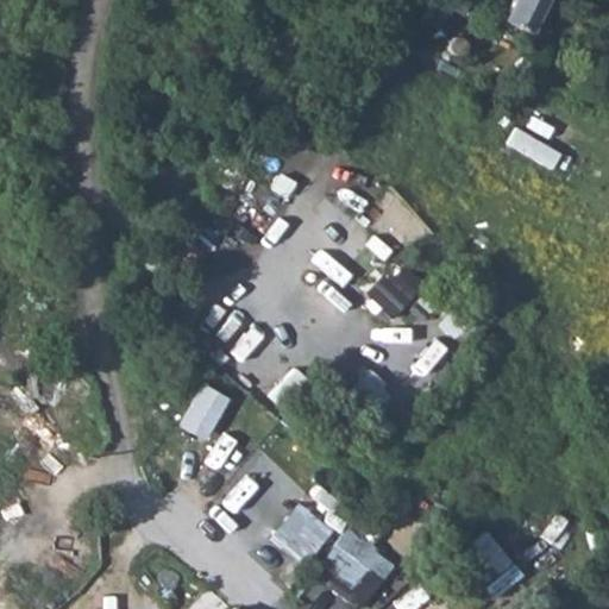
[(504,0),(497,16),(525,30),(539,0),(504,0)]
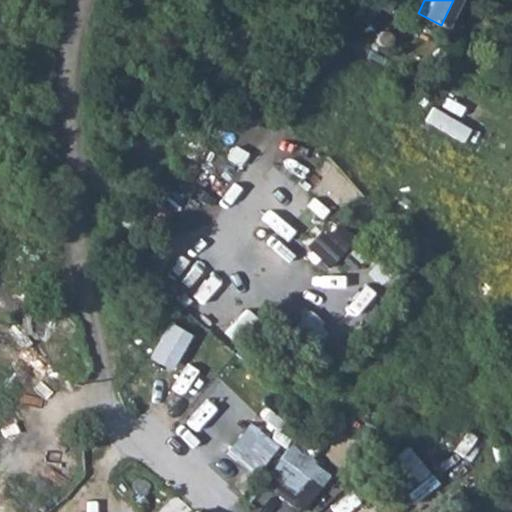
[(377,44),(383,46),(391,41),(391,33),(386,28),(377,28),(373,33),(373,39),(377,44)]
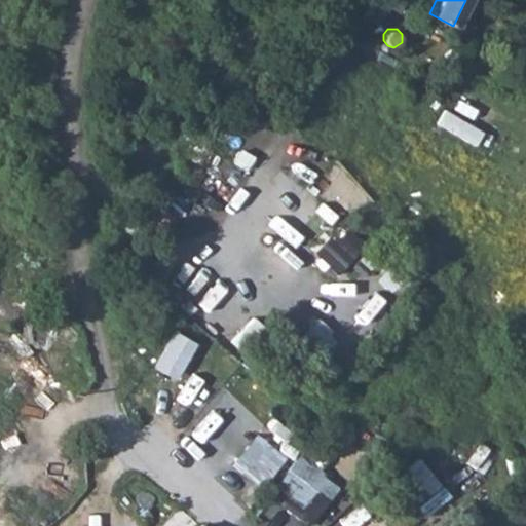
[(447,110),(440,121),(476,144),(483,133),(447,110)]
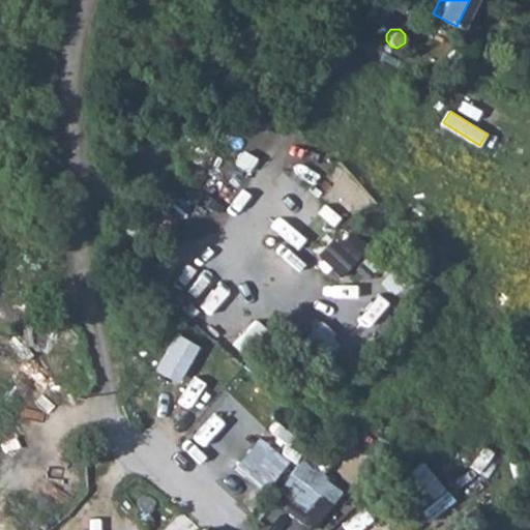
[(343,231),(320,253),(341,275),(364,254),(343,231)]
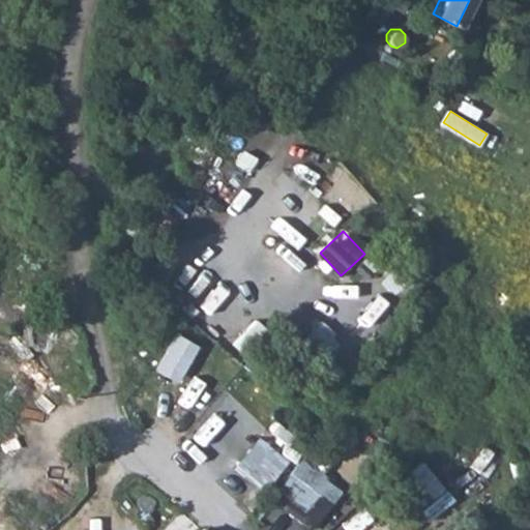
[(62,334),(56,317),(27,327),(34,349),(58,341),(60,347),(79,341),(76,330),(62,334)]
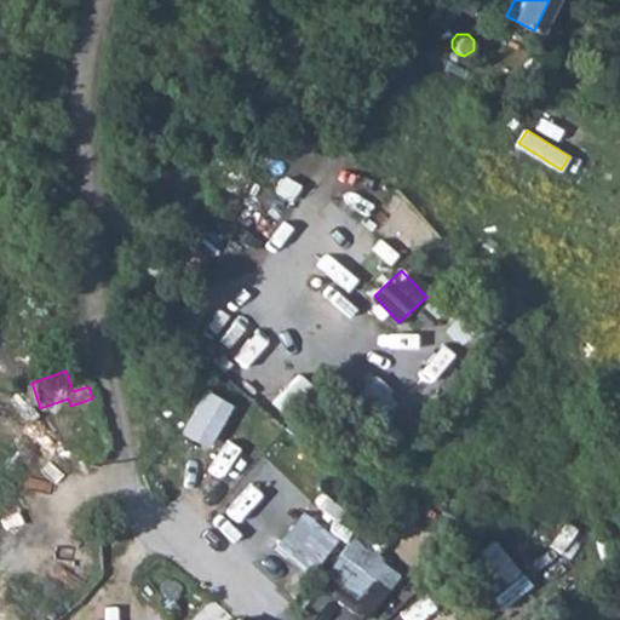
[(196,451),(237,395),(213,377),(172,434),(196,451)]
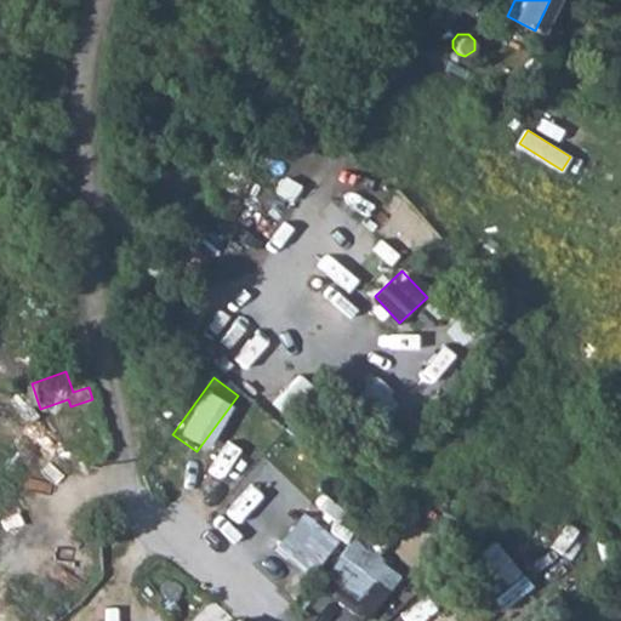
[(235,431),(211,457),(239,484),(265,457),(235,431)]
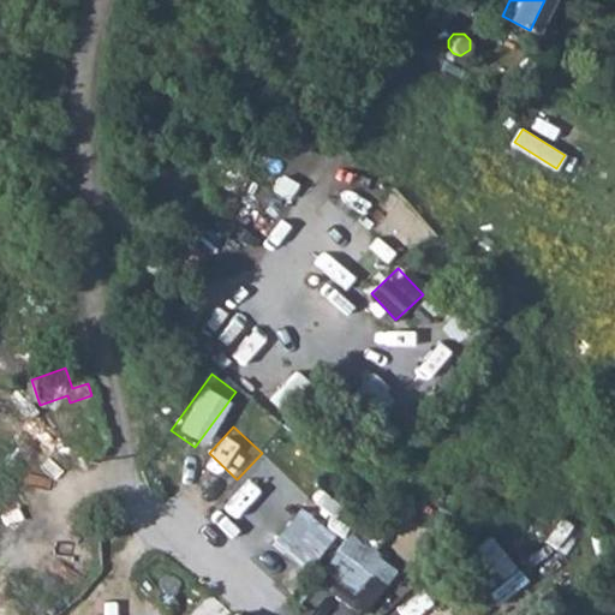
[(0,533),(31,488),(0,465),(0,533)]
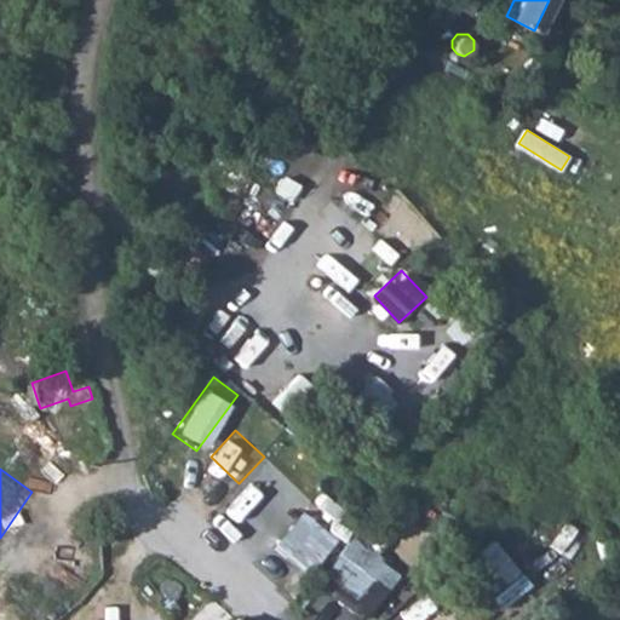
[(258,477),(242,500),(299,538),(314,516),(258,477)]
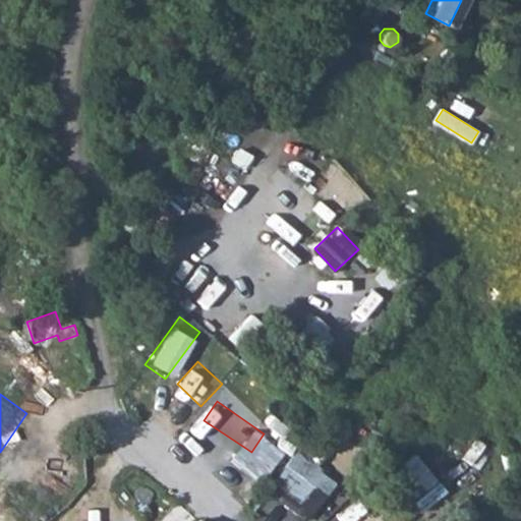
[(298,508),(319,476),(289,458),(270,489),(298,508)]
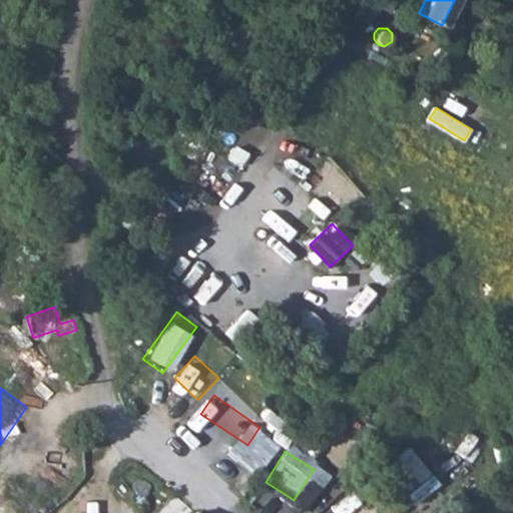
[(361,512),(373,503),(358,486),(326,512),(361,512)]
